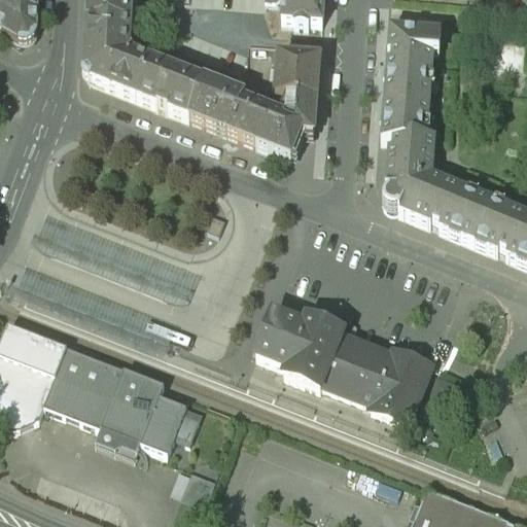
[(0,0),(0,42),(18,53),(23,54),(27,54),(31,51),(34,47),(36,43),(37,0),(0,0)]
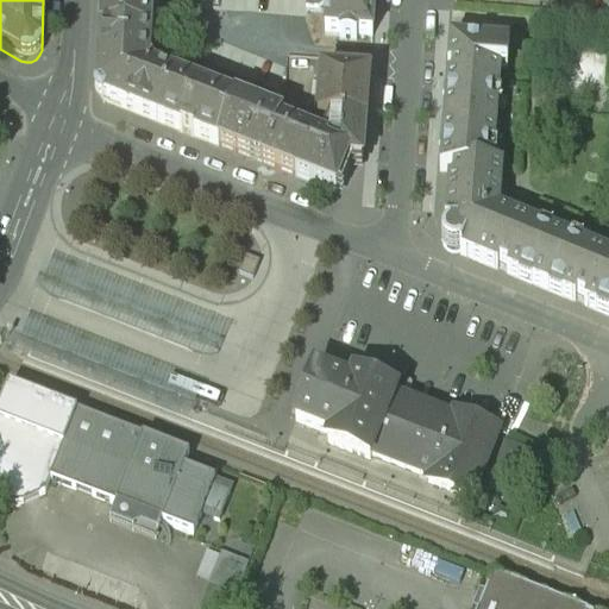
[(100,0),(99,33),(150,36),(151,16),(171,17),(171,0),(100,0)]
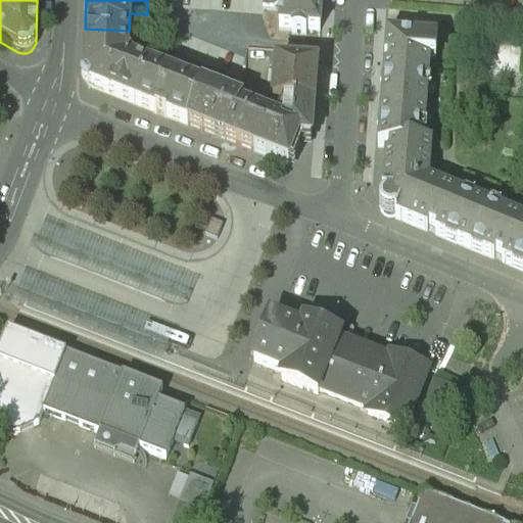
[(210,0),(209,12),(234,13),(234,12),(259,14),(259,0),(210,0)]
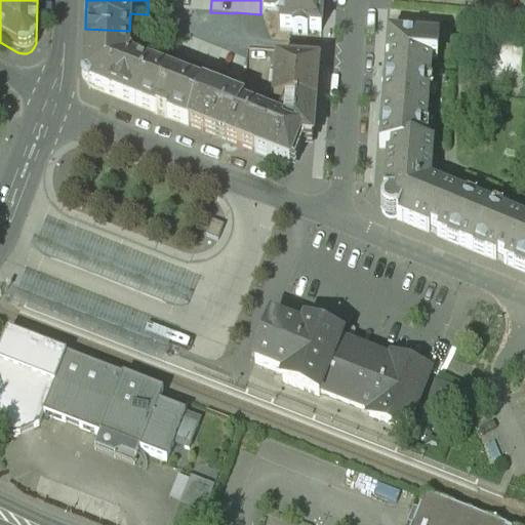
[(264,0),(264,9),(281,10),(280,30),(292,31),(292,35),(307,36),(307,32),(320,33),(322,0),(264,0)]
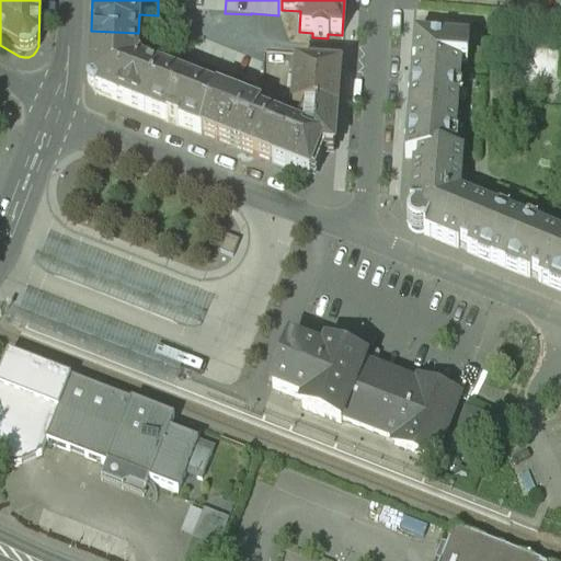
[(138,33),(91,31),(89,92),(199,136),(215,96),(215,95),(139,66),(137,61),(138,33)]
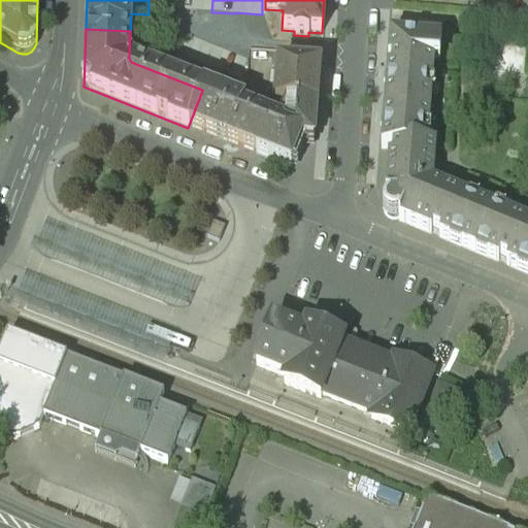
[(431,41),(390,38),(382,150),(393,151),(393,160),(389,160),(386,200),(387,200),(387,201),(385,204),(383,208),(383,211),(385,216),(387,219),(391,221),(395,221),(398,220),(399,220),(398,222),(527,274),(527,231),(527,229),(527,226),(510,219),(508,224),(492,217),(494,211),(477,205),(475,210),(460,203),(462,199),(432,187),(435,149),(422,147),(423,130),(428,131),(431,97),(425,97),(427,79),(432,79),(434,60),(430,60),(431,41)]
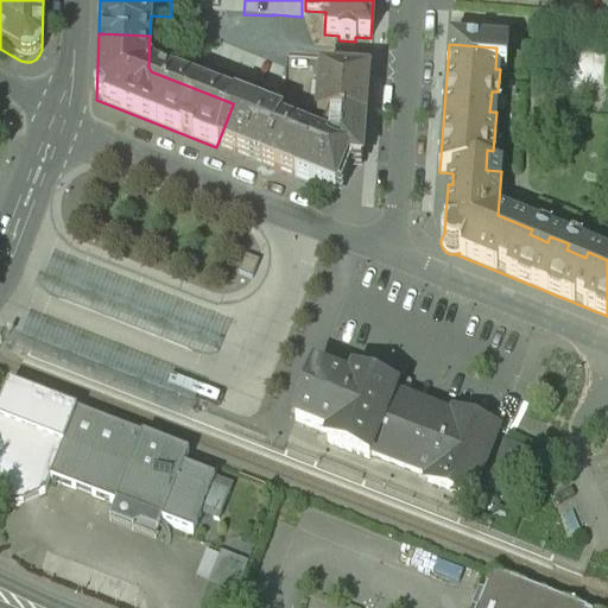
[(347,77),(320,75),(316,121),(328,121),(365,125),(368,78),(347,77)]
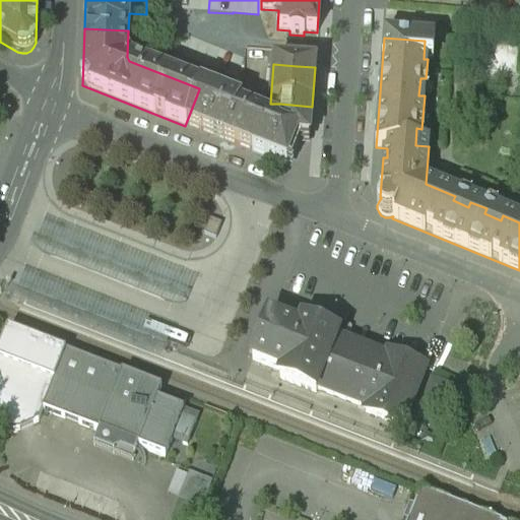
[(241,106),(199,89),(185,126),(286,166),(293,149),(294,150),(298,141),(309,142),(312,107),(280,104),(273,123),(239,110),(241,106)]
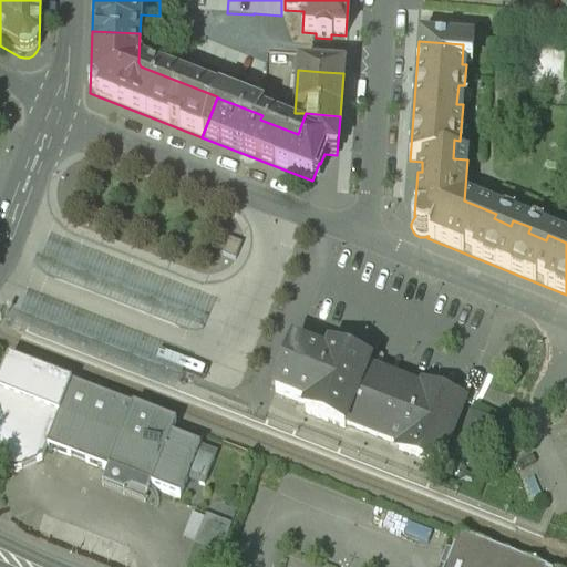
[(228,240),(223,257),(235,261),(241,246),(228,240)]
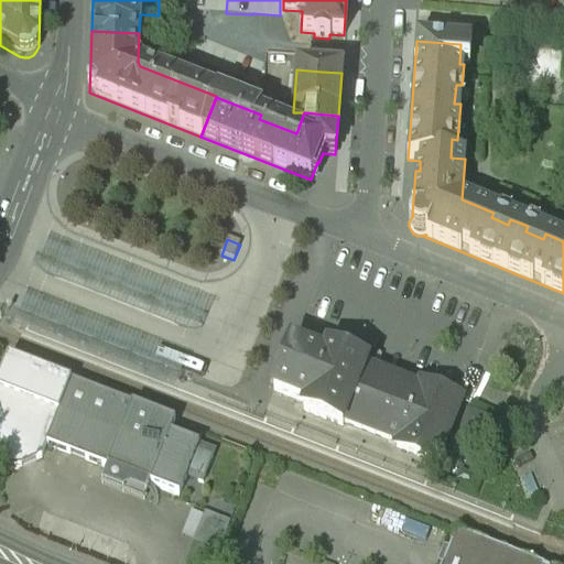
[(366,367),(355,362),(355,361),(339,356),(338,356),(327,351),(324,358),(292,346),(273,391),(306,404),(303,412),(342,427),(344,423),(398,445),(396,448),(436,465),(459,403),(447,399),(448,399),(432,392),(420,388),(419,392),(365,371),(366,367)]
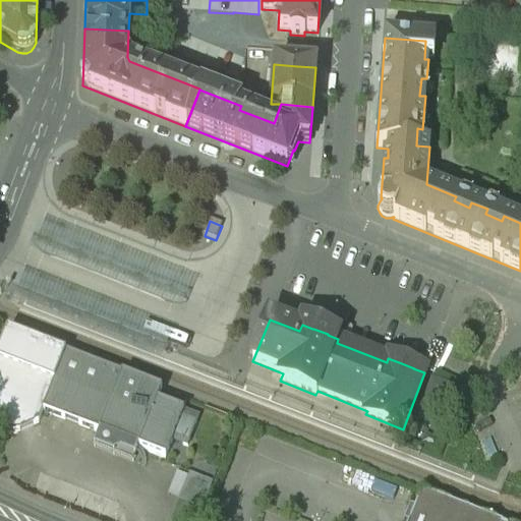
[(65,354),(7,331),(0,348),(0,428),(14,435),(38,424),(43,412),(42,412),(65,354)]
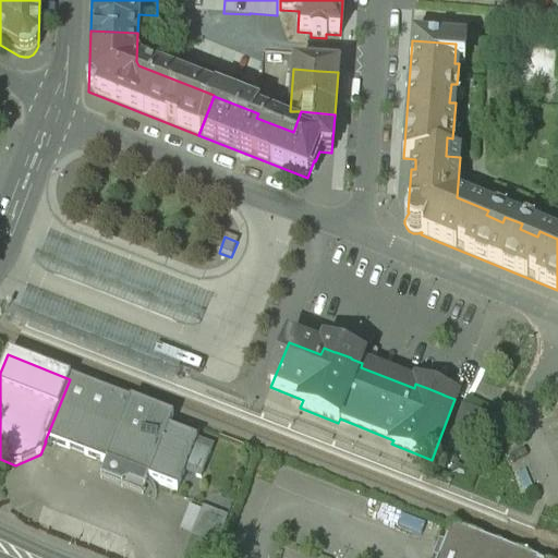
[(132,403),(70,379),(45,441),(46,441),(107,465),(132,403)]
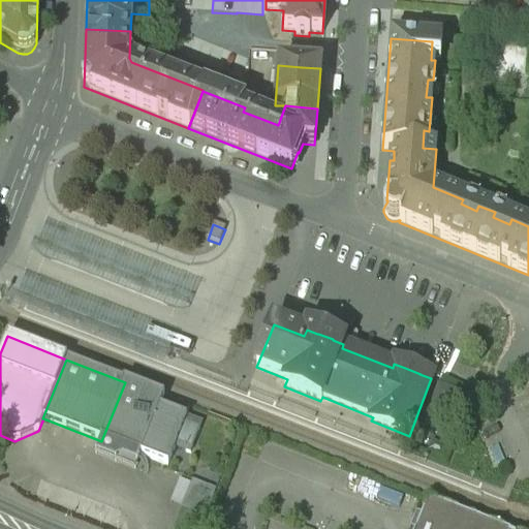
[(164,398),(125,382),(101,441),(100,443),(138,459),(139,457),(158,408),(159,409),(164,398)]
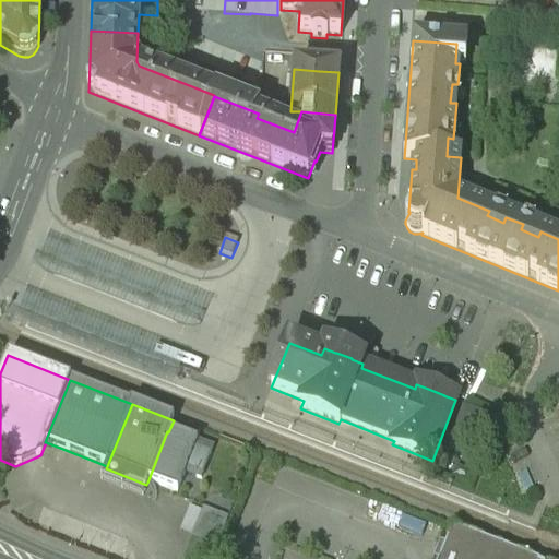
[(168,432),(167,431),(147,483),(177,494),(187,470),(192,472),(191,474),(197,477),(195,479),(201,482),(211,456),(210,455),(212,450),(197,444),(197,443),(168,432)]
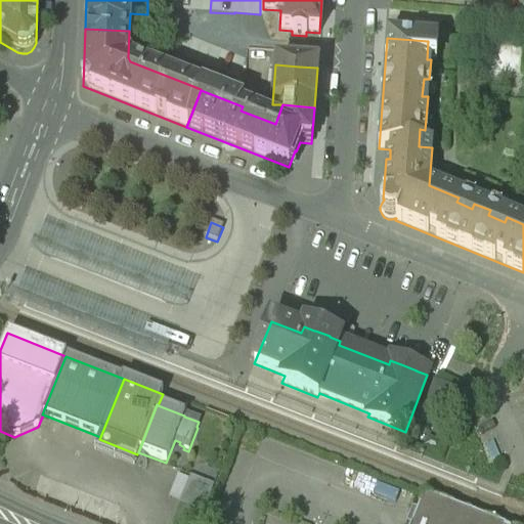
[(213,487),(190,478),(180,505),(203,514),(213,487)]
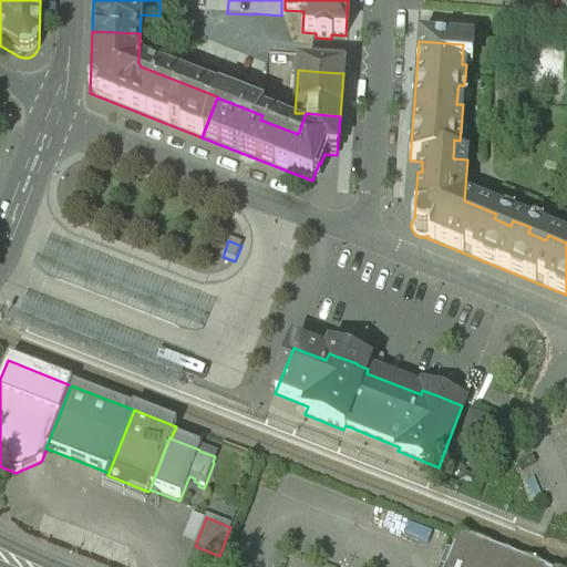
[(535,566),(459,537),(446,566),(535,566)]
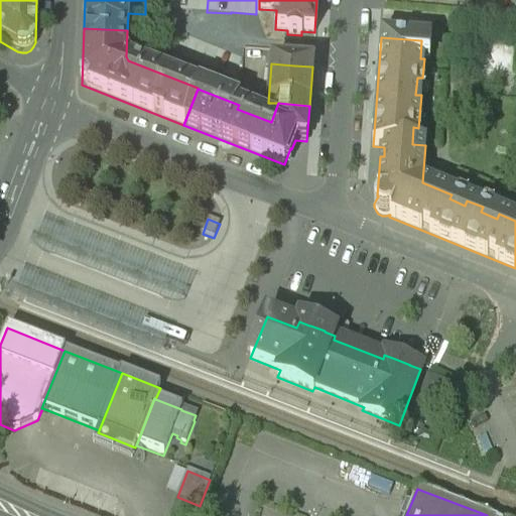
[(196,515),(200,506),(177,497),(169,515),(196,515)]
